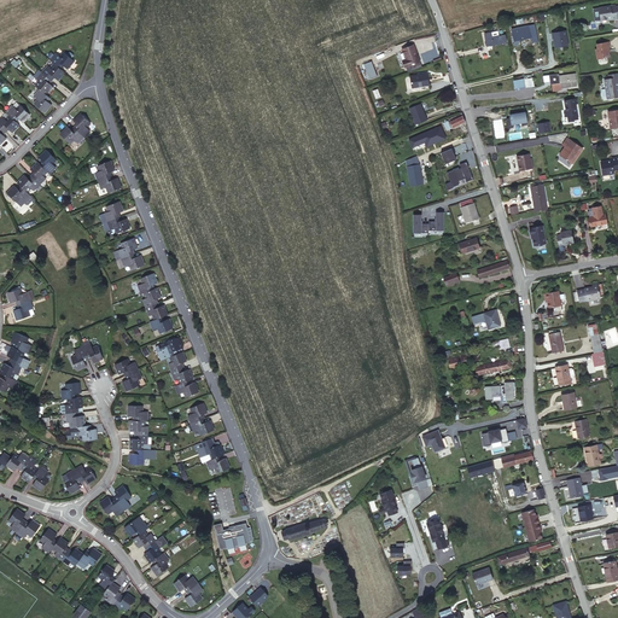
[(611,3),(595,6),(598,18),(606,17),(606,18),(614,17),(611,3)]
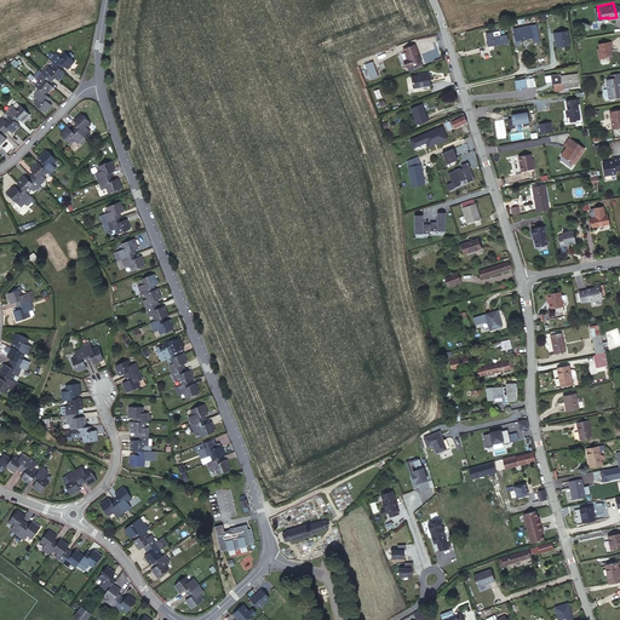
[(569,45),(569,29),(554,29),(555,46),(569,45)]
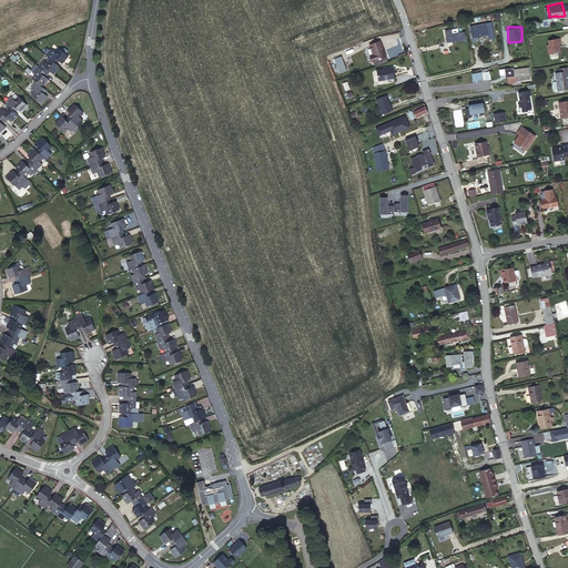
[(488,38),(486,28),(472,31),(474,41),(488,38)]
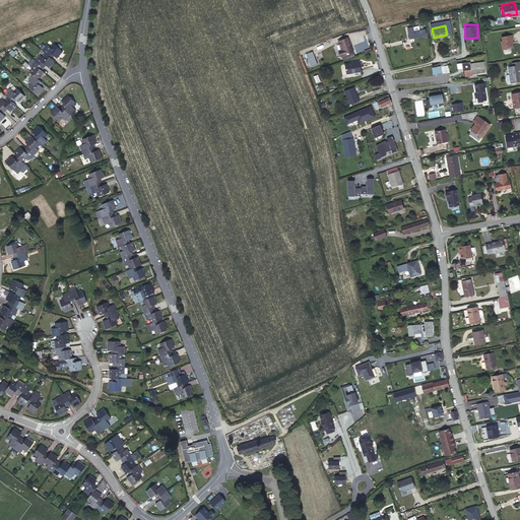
[(413,37),(412,33),(406,34),(409,44),(426,40),(425,34),(424,35),(413,37)]
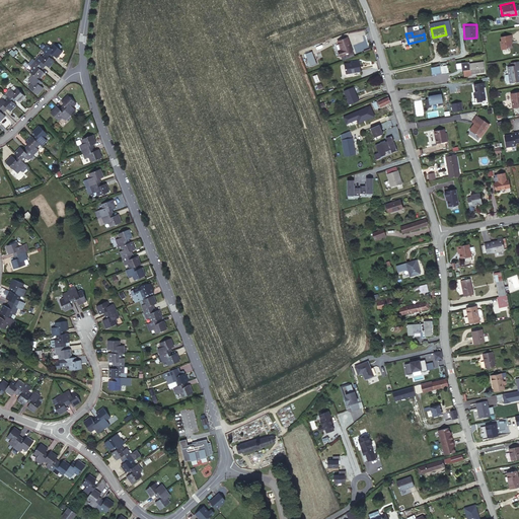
[(501,48),(512,46),(510,38),(512,38),(511,33),(500,35),(501,40),(500,40),(501,48)]
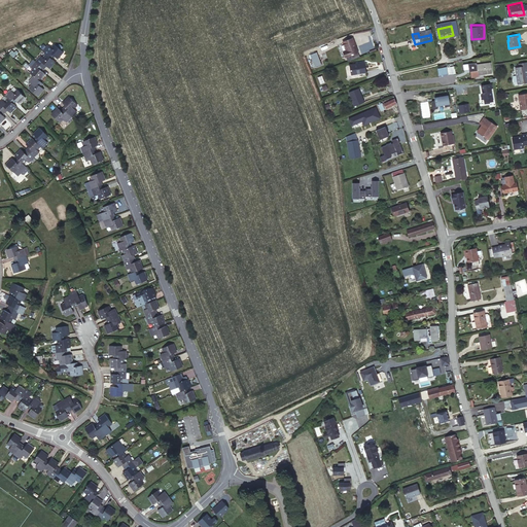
[(355,51),(349,37),(339,41),(343,50),(340,51),(343,57),(355,51)]
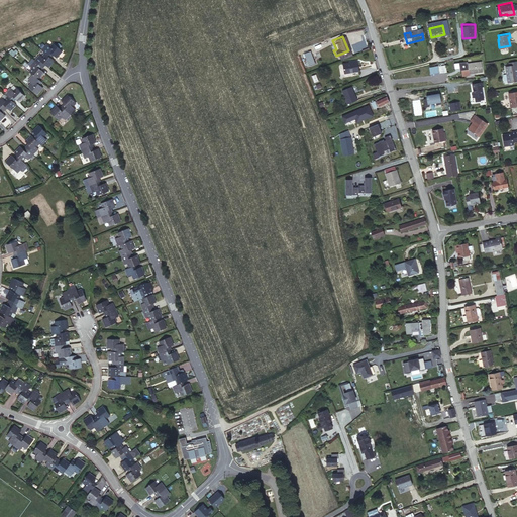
[(44,43),(38,49),(42,53),(49,59),(54,54),(57,56),(60,52),(49,42),(46,45),(44,43)]
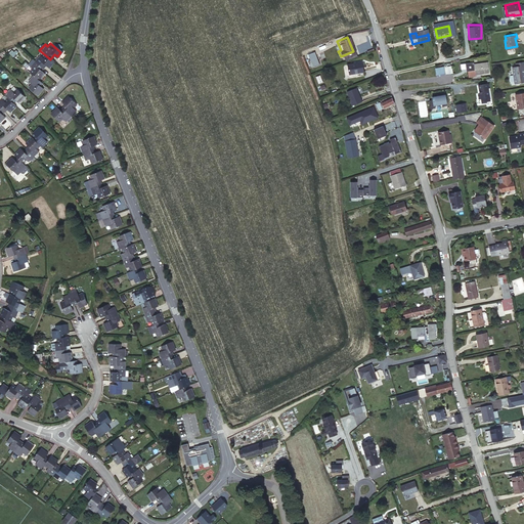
[(317,62),(312,49),(306,52),(310,64),(317,62)]
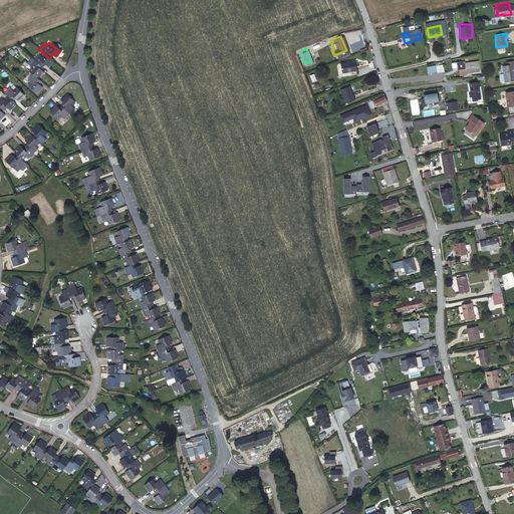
[(47,66),(52,61),(49,58),(42,52),(39,55),(36,52),(31,59),(42,68),(45,65),(47,66)]
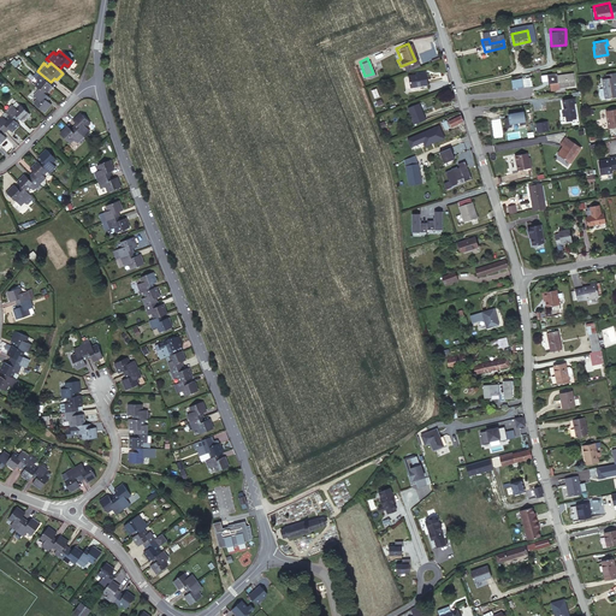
[(49,83),(51,82),(37,71),(34,75),(39,78),(33,84),(39,89),(46,95),(53,87),(49,83)]
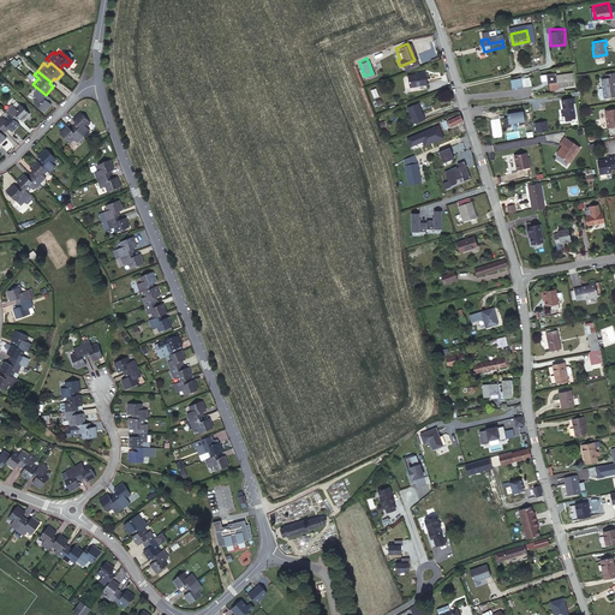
[(423,83),(421,72),(404,76),(406,87),(423,83)]
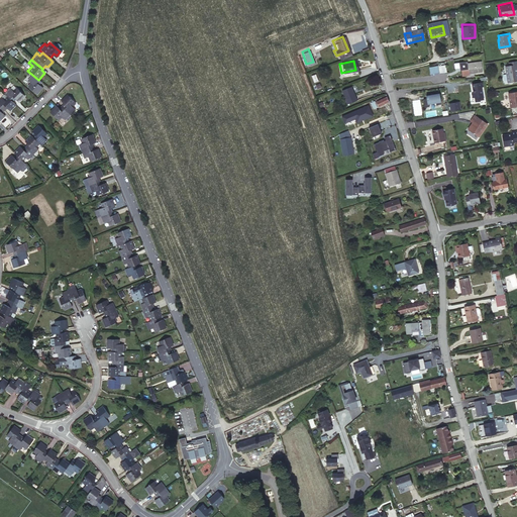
[(480,61),(466,64),(467,69),(459,70),(460,75),(468,74),(468,73),(481,71),(480,61)]
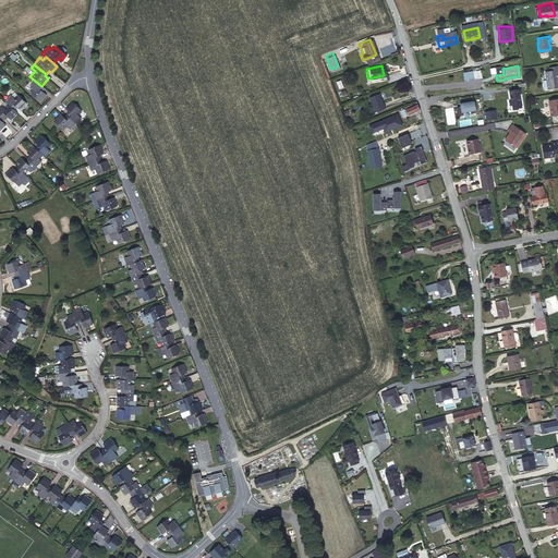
[(556,68),(548,69),(543,70),(546,87),(557,85),(556,76),(557,76),(556,72),(557,72),(556,68)]
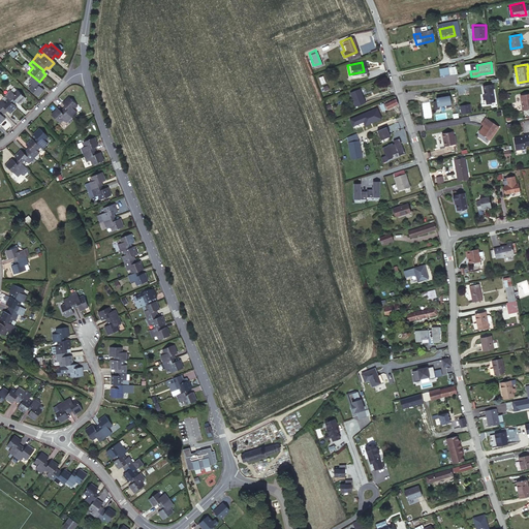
[(40,85),(41,84),(39,82),(33,76),(28,82),(31,85),(28,88),(36,95),(42,87),(40,85)]
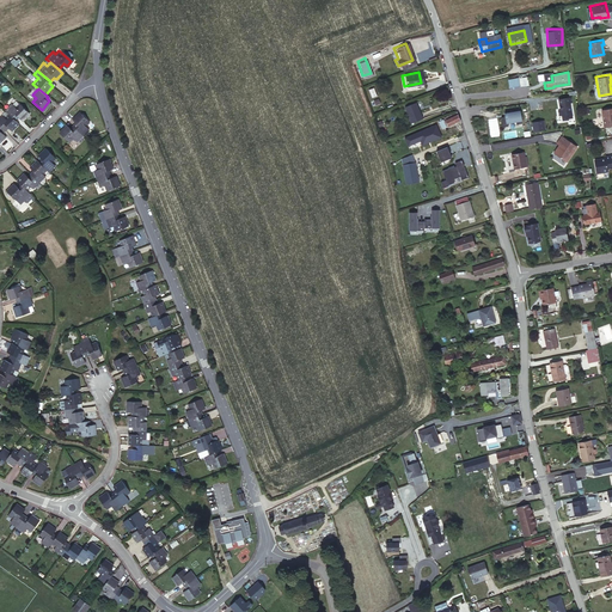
[(571,101),(570,96),(558,98),(560,109),(557,109),(558,114),(561,114),(562,117),(563,118),(567,117),(568,116),(571,116),(569,101),(571,101)]
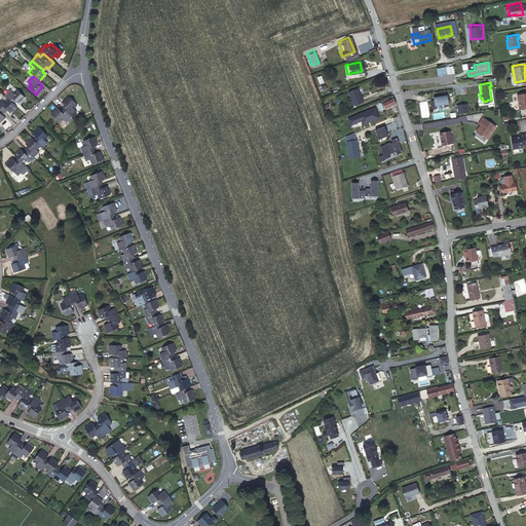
[(10,88),(4,94),(7,98),(14,105),(17,102),(20,104),(26,99),(16,89),(13,91),(10,88)]
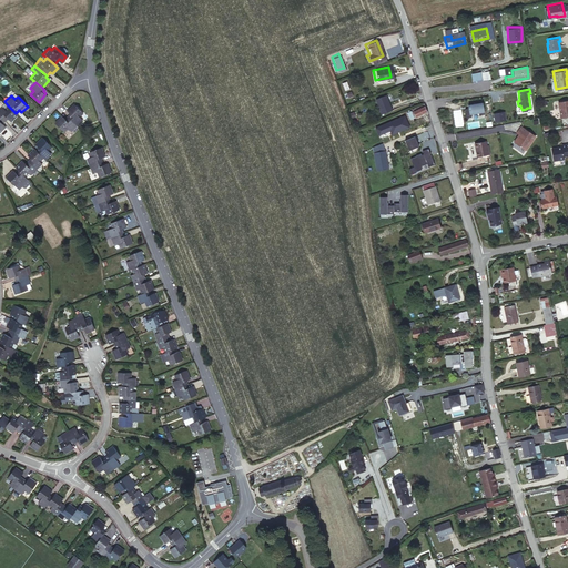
[(383,95),(374,99),(381,114),(391,110),(387,101),(386,102),(383,95)]
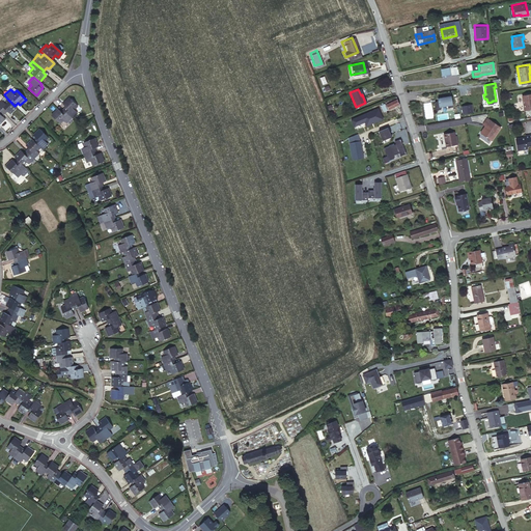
[(530,91),(521,94),(523,109),(530,107),(530,91)]
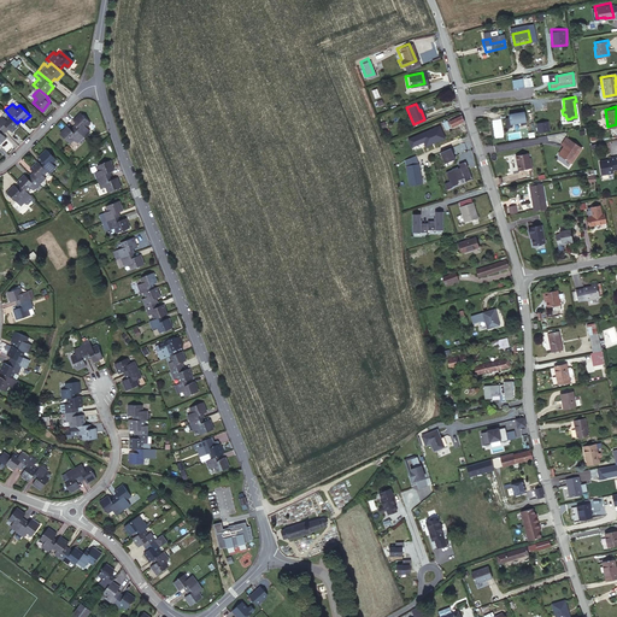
[(527,123),(524,110),(509,113),(509,117),(504,118),(506,127),(512,125),(511,123),(519,121),(521,124),(527,123)]
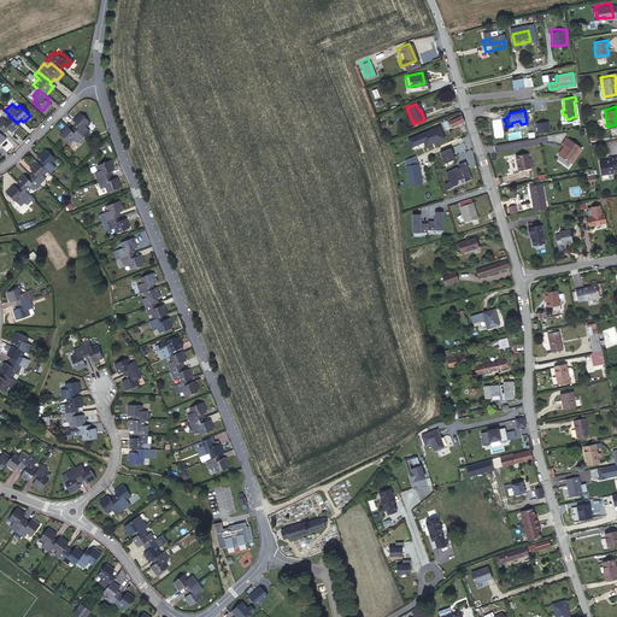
[(78,123),(76,125),(84,136),(92,129),(89,127),(93,122),(83,112),(76,119),(78,123)]
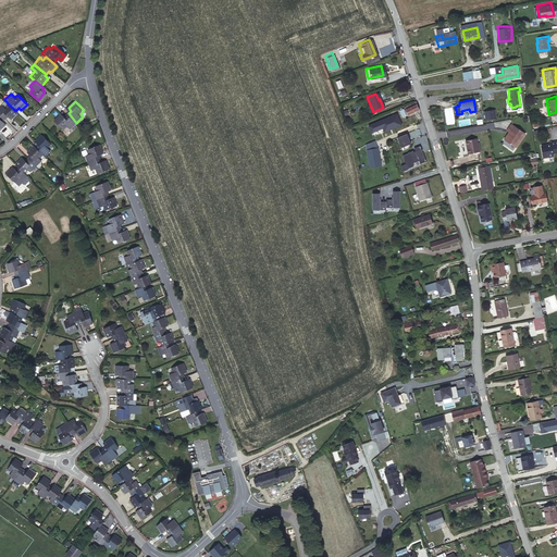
[(0,102),(0,115),(5,121),(10,116),(12,120),(17,114),(15,111),(8,103),(4,107),(0,102)]
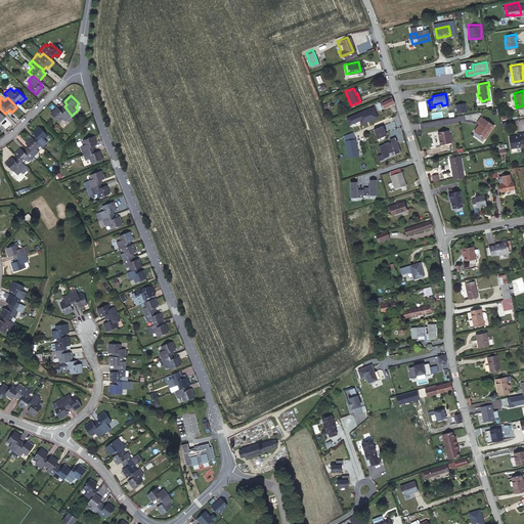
[(393,102),(392,98),(372,104),(373,108),(393,102)]
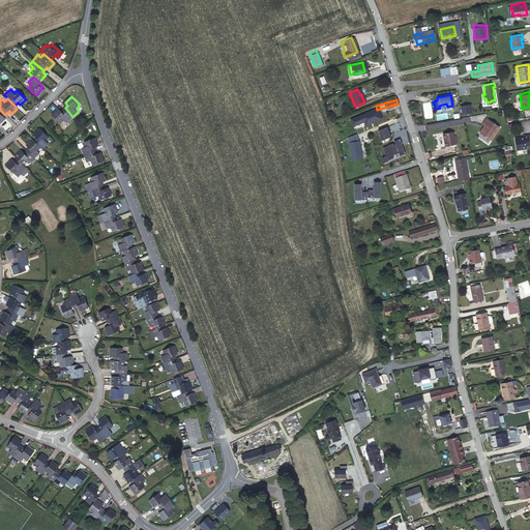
[(72,117),(65,108),(63,110),(61,108),(55,114),(62,121),(64,118),(67,121),(72,117)]
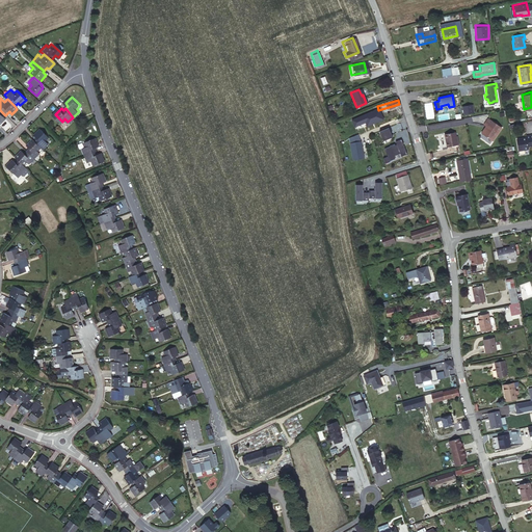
[(501,125),(486,118),(483,125),(487,127),(486,129),(485,128),(482,134),(495,139),(501,125)]
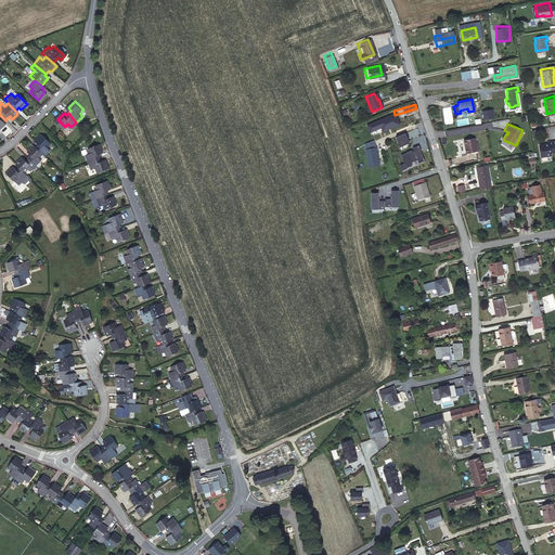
[(407,132),(396,137),(400,146),(410,143),(408,137),(409,137),(407,132)]
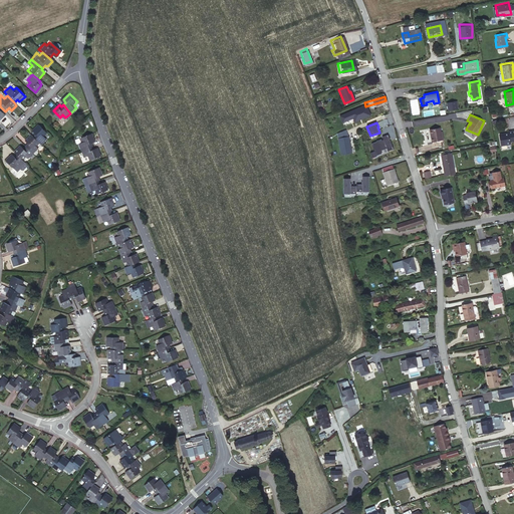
[(38,143),(40,145),(45,140),(43,137),(45,134),(38,125),(32,131),(35,134),(32,137),(38,143)]
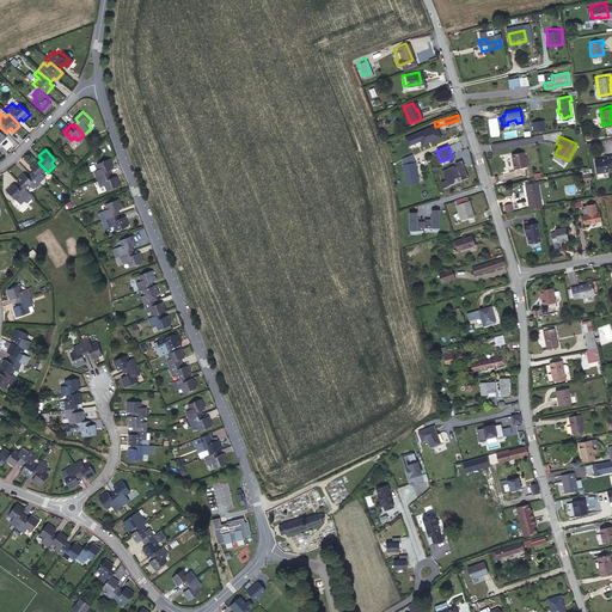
[(524,151),(512,153),(515,166),(527,164),(525,154),(524,151)]
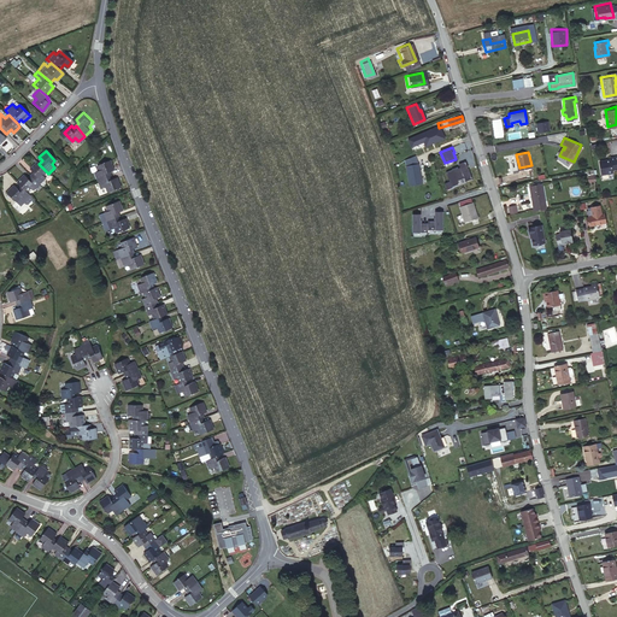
[(599,160),(601,174),(612,171),(612,169),(616,168),(616,154),(610,157),(610,158),(599,160)]
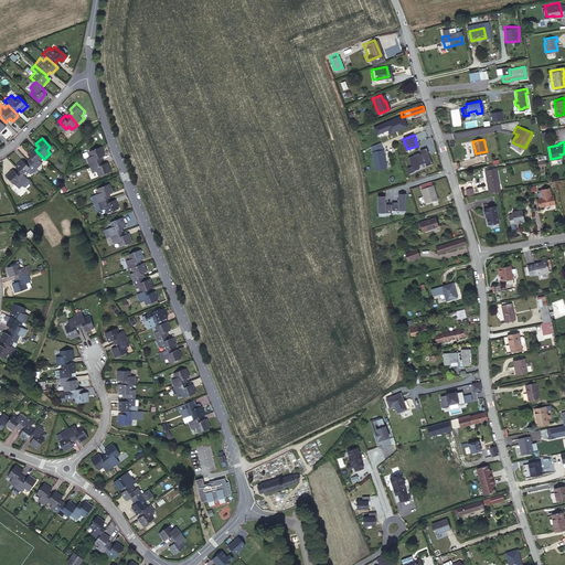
[(86,162),(98,157),(97,153),(100,152),(97,144),(86,148),(87,152),(83,155),(86,162)]
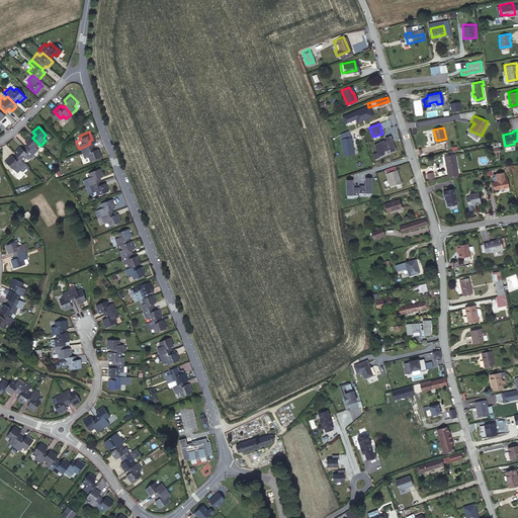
[(26,147),(33,154),(38,150),(35,147),(38,144),(32,138),(30,136),(26,140),(29,144),(26,147)]
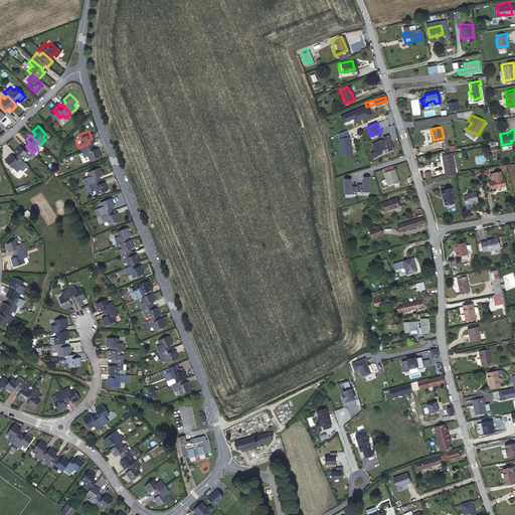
[(389,151),(394,149),(388,135),(383,137),(384,140),(382,141),(382,140),(377,141),(377,142),(372,144),(375,152),(371,153),(373,158),(378,157),(377,156),(382,154),(381,151),(387,149),(389,151)]
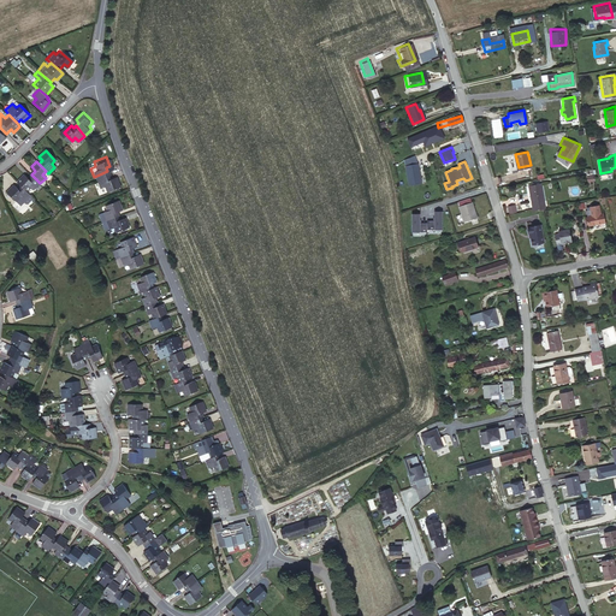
[(408,163),(402,164),(404,183),(416,181),(414,163),(408,163)]
